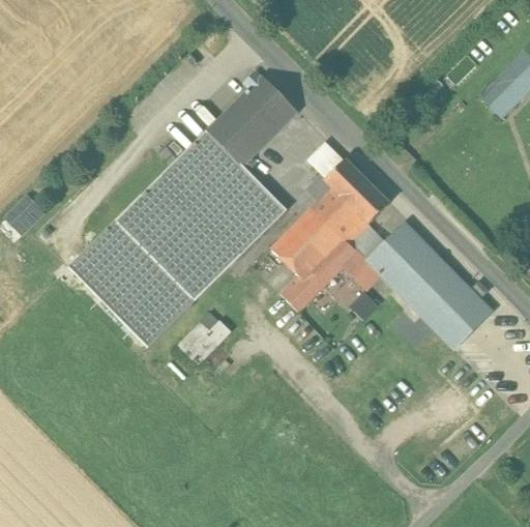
[(479,95),(501,118),(529,89),(529,54),(525,49),(479,95)]
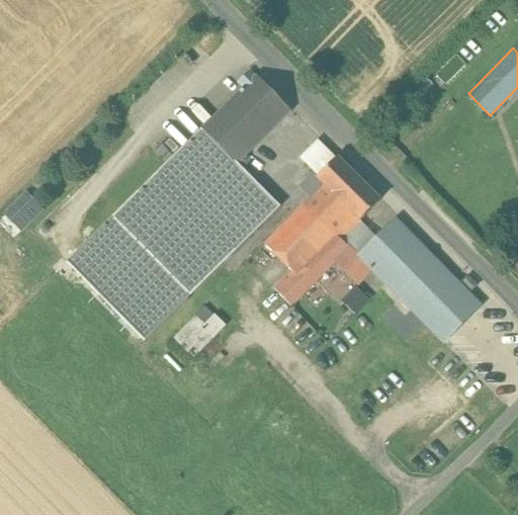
[(256,73),(201,126),(238,161),(291,108),(256,73)]
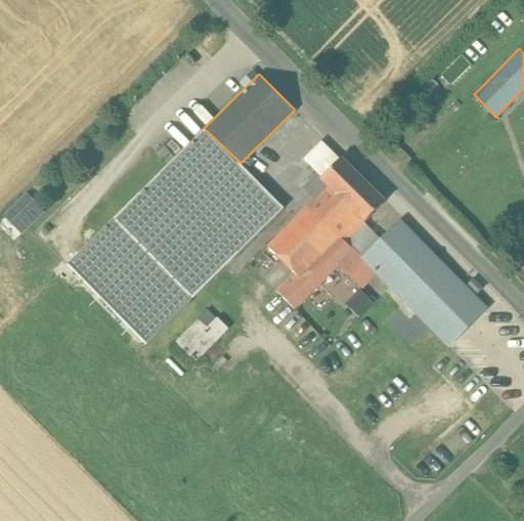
[(241,163),(204,128),(68,262),(146,342),(284,207),(241,164),(241,163)]
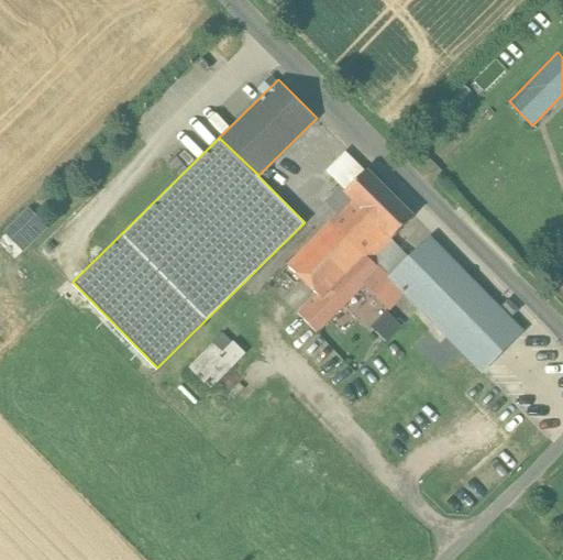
[(414,215),(367,169),(346,191),(341,186),(327,200),(338,211),(288,264),(317,292),(298,311),(318,330),(365,281),(379,266),(372,257),(392,238),(414,215)]
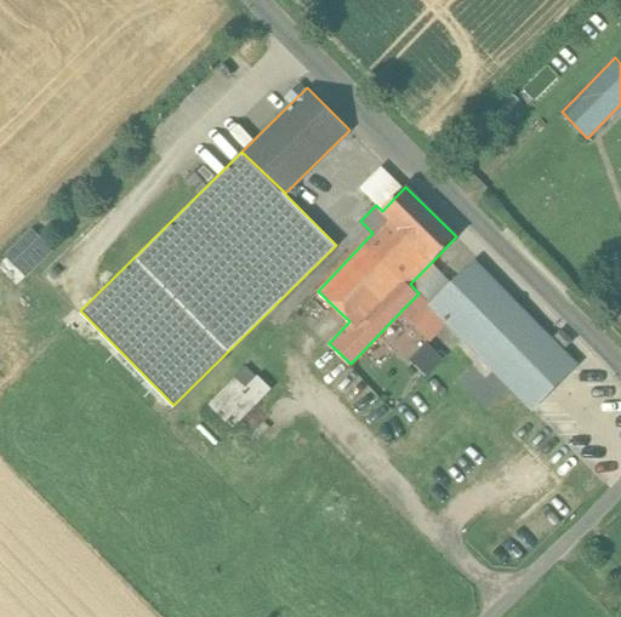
[(575,365),(474,261),(453,281),(432,303),(448,320),(533,407),(575,365)]
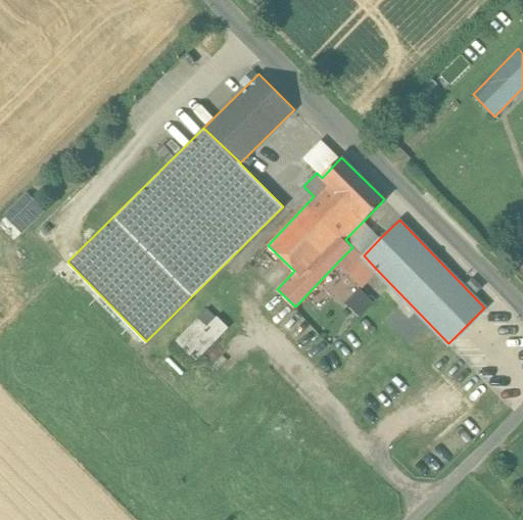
[(381,237),(364,221),(345,239),(352,247),(353,246),(364,255),(381,237)]
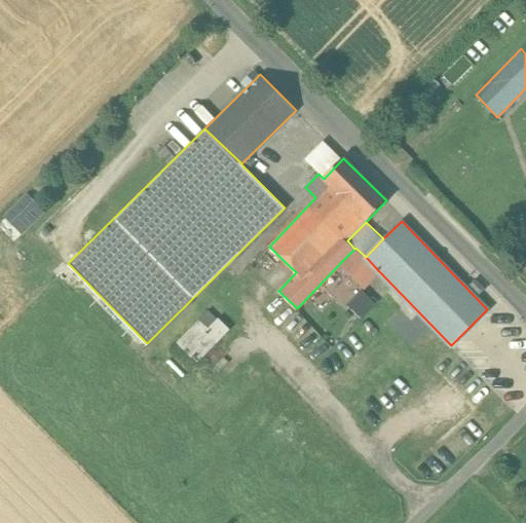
[(355,248),(354,249),(341,262),(365,286),(379,271),(366,257),(355,248)]
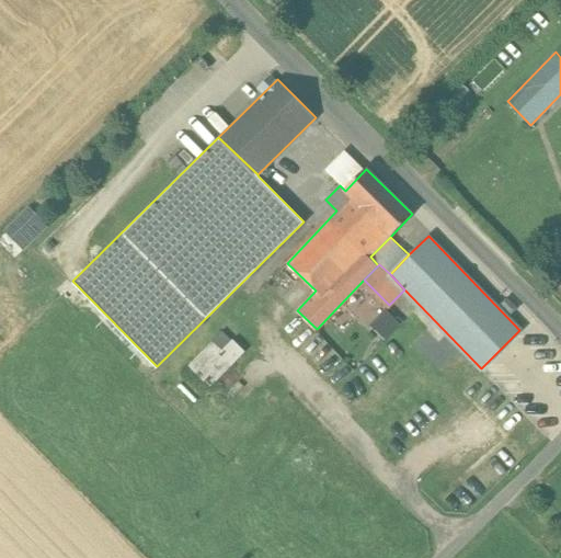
[(364,284),(357,292),(357,293),(346,305),(385,339),(402,319),(364,284)]
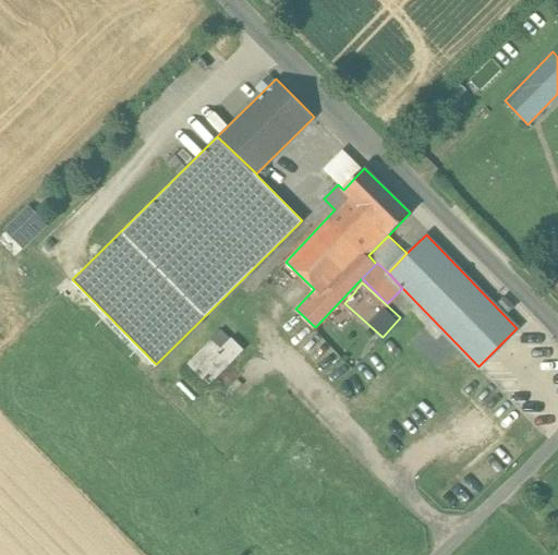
[(208,383),(239,350),(219,330),(187,363),(208,383)]
